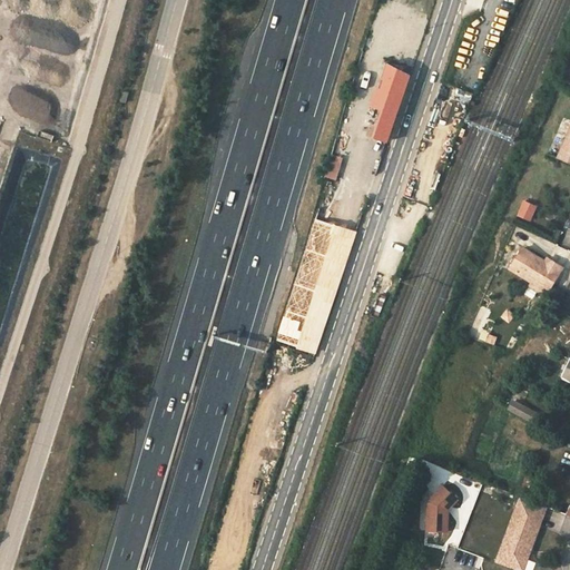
[(414,55),(419,40),(413,38),(408,52),(414,55)]
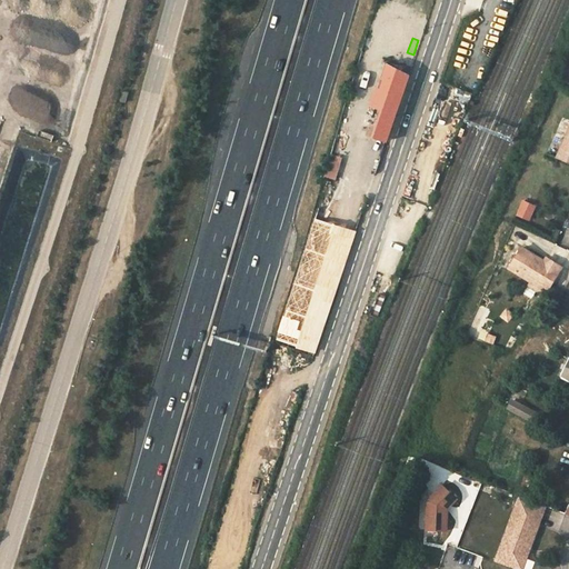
[(410,77),(386,65),(381,78),(386,80),(382,91),(378,89),(372,105),(383,109),(375,135),(389,140),(410,77)]
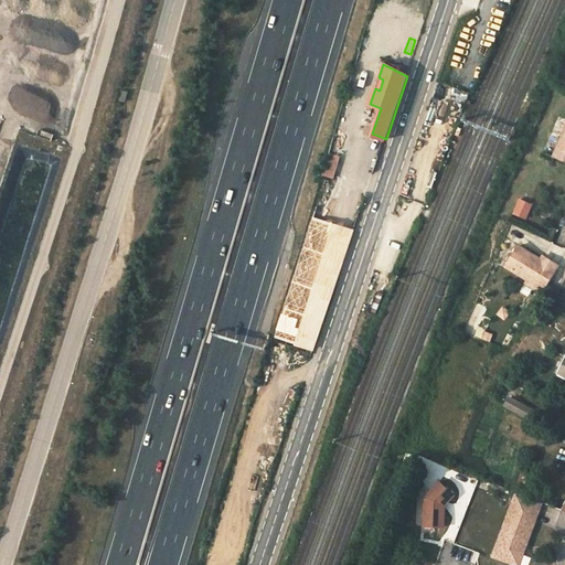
[(564,128),(553,156),(564,160),(564,128)]
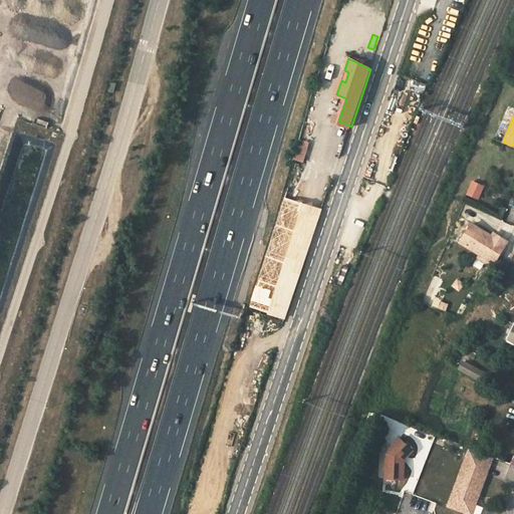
[(302,162),(309,142),(300,139),(293,159),(302,162)]
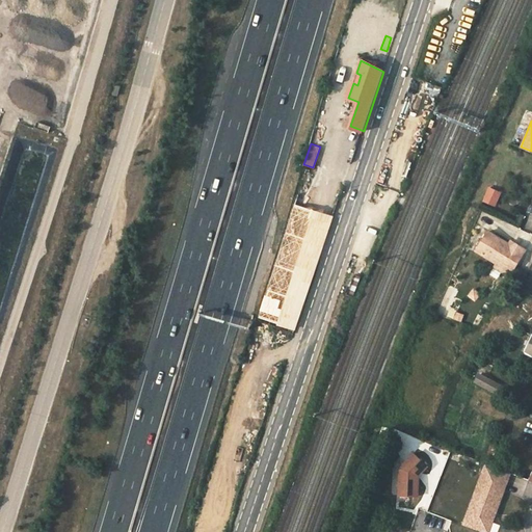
[(502,191),(488,186),(483,202),(497,206),(502,191)]
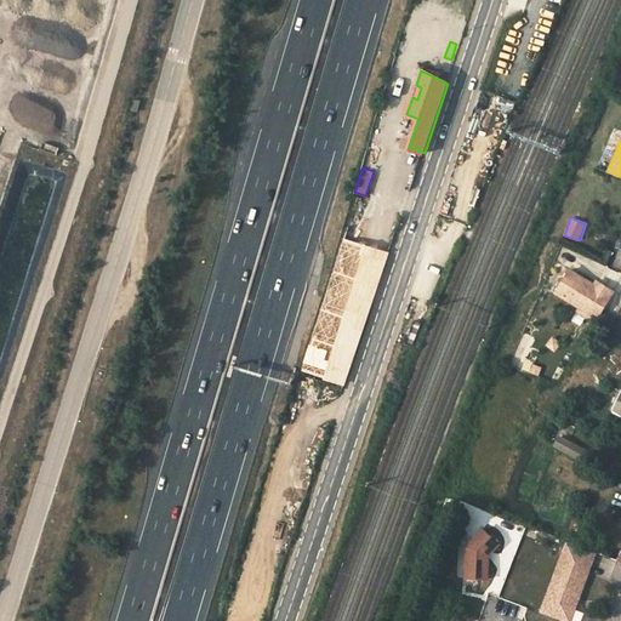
[(303,371),(345,386),(388,254),(347,240),(303,371)]
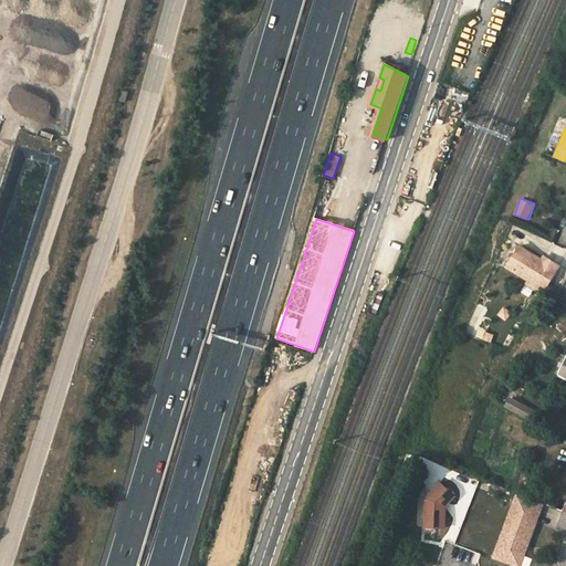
[(542,260),(520,245),(506,266),(528,280),(541,287),(546,286),(557,269),(542,260)]
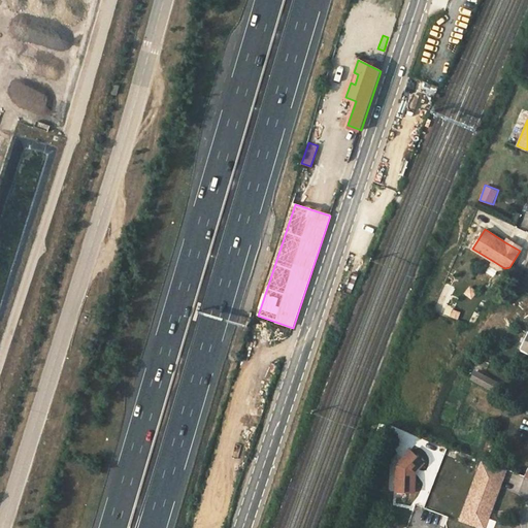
[(507,239),(505,242),(520,251),(522,248),(507,239)]
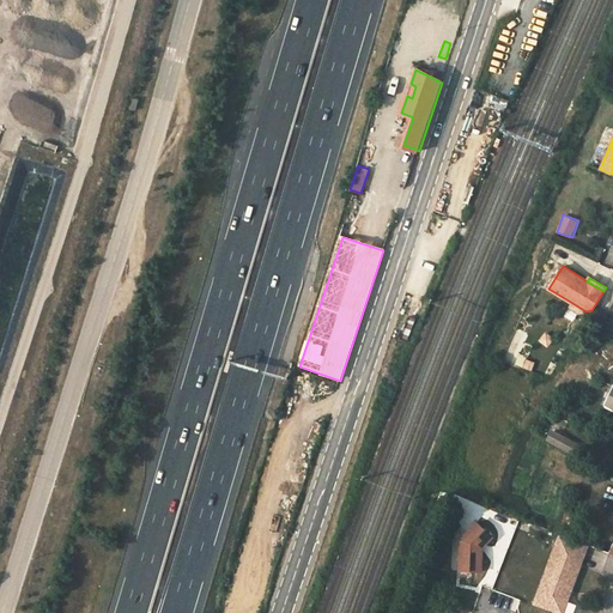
[(541,332),(536,343),(546,347),(552,338),(541,332)]
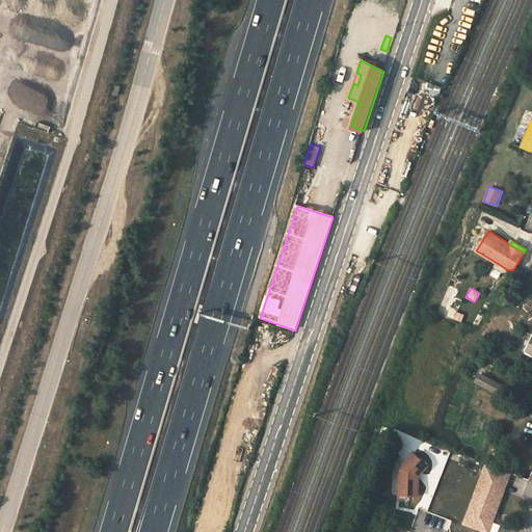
[(453,312),(451,320),(460,323),(462,314),(453,312)]
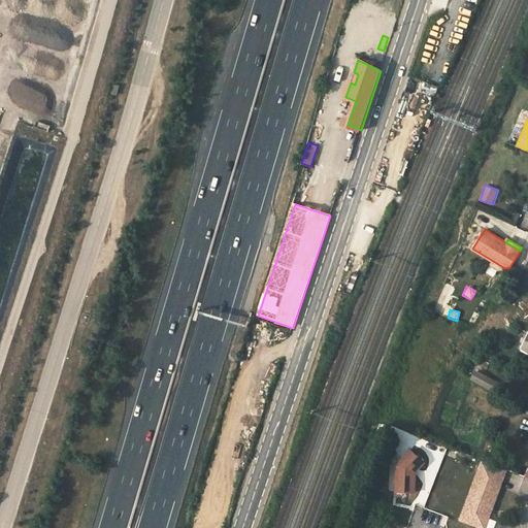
[(475,372),(472,378),(494,391),(498,385),(475,372)]
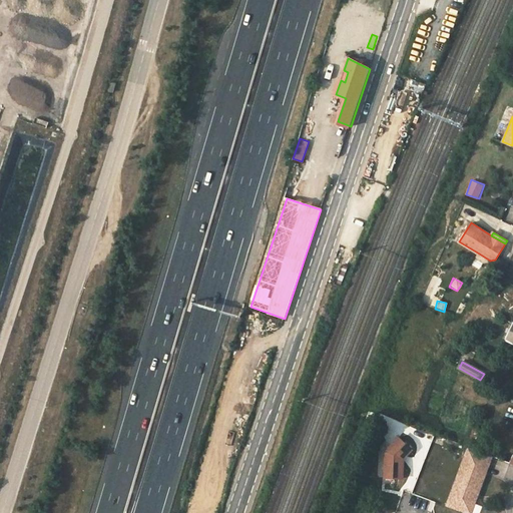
[(481,432),(475,430),(471,440),(477,443),(481,432)]
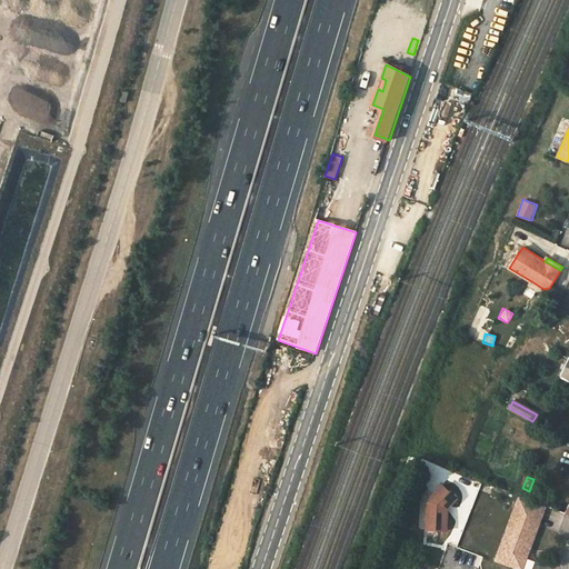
[(428,528),(447,529),(448,507),(457,497),(442,483),(428,499),(428,528)]
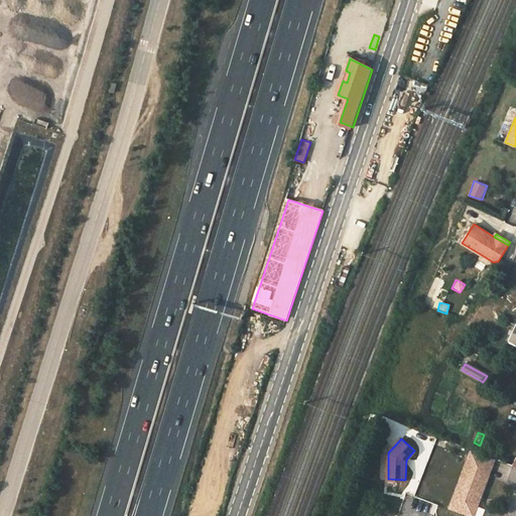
[(496,458),(473,448),(452,506),(469,513),(475,497),(478,498),(482,489),(484,490),(496,458)]
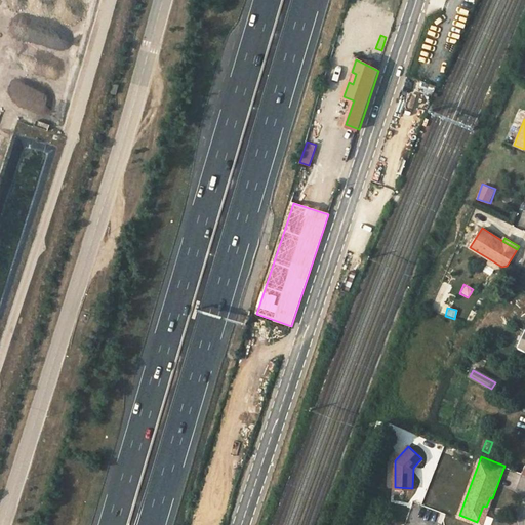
[(483,506),(477,522),(480,523),(486,507),(483,506)]
